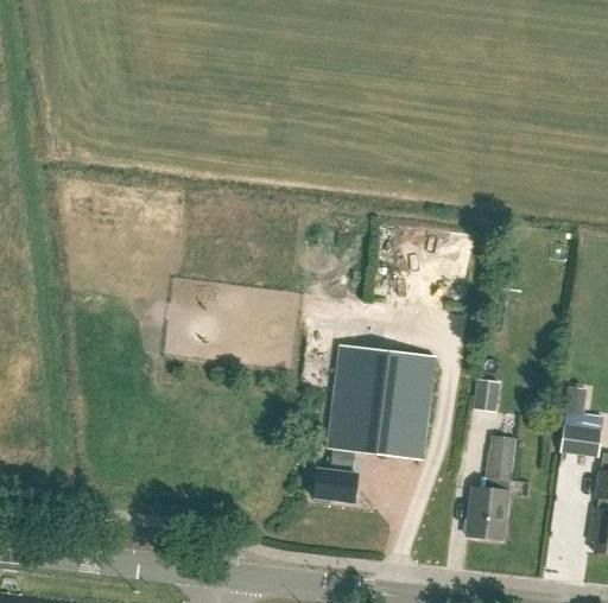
[(328,467),(316,465),(312,495),(353,500),(356,471),(350,470),(354,449),(422,456),(435,355),(339,343),(327,445),(330,446),(328,467)]
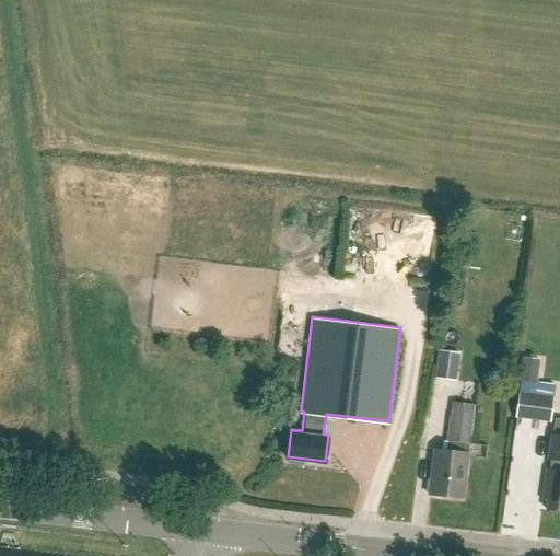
[(434,375),(456,378),(459,350),(438,348),(434,375)]
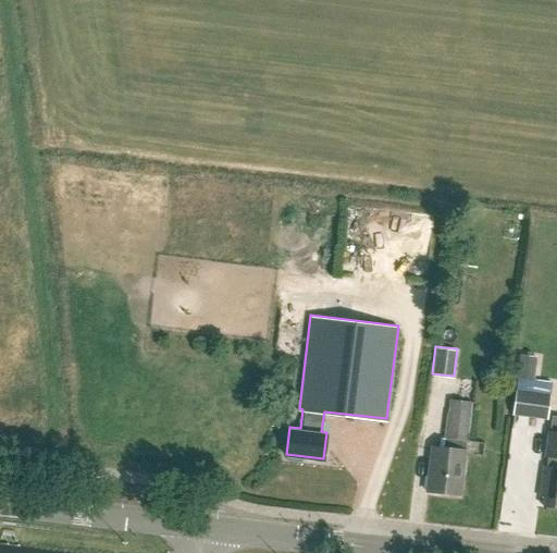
[(520,353),(517,376),(533,378),(535,355),(520,353)]
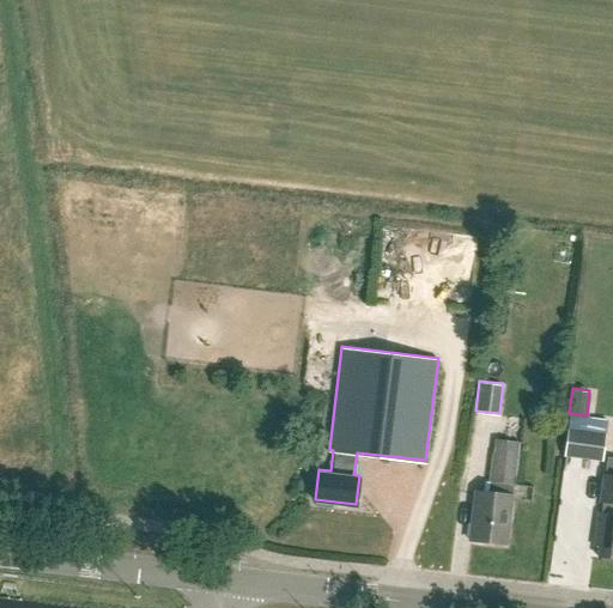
[(564,454),(602,458),(606,431),(568,426),(564,454)]
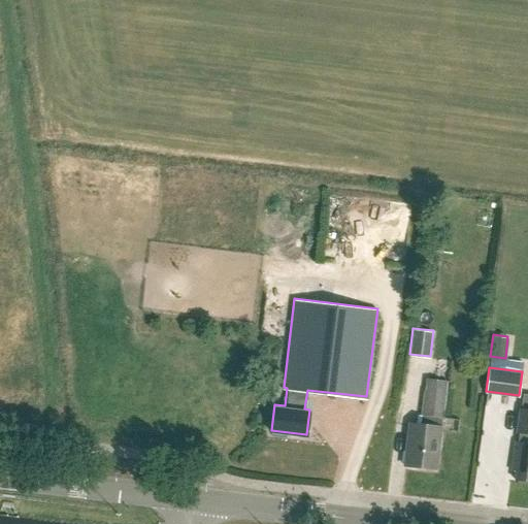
[(409,421),(404,462),(435,465),(440,424),(444,390),(425,388),(424,388),(420,422),(409,421)]
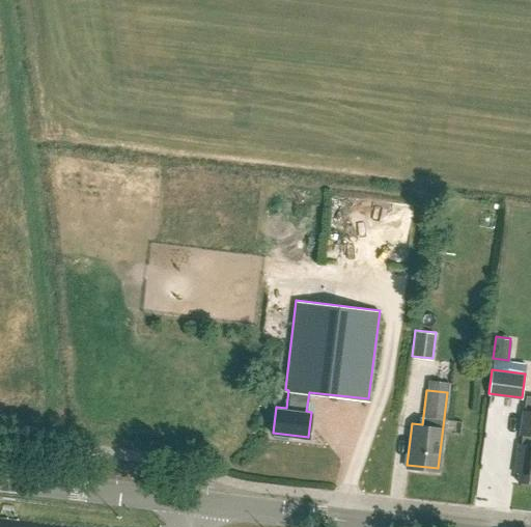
[(530,409),(524,409),(520,433),(522,433),(521,442),(518,442),(513,470),(519,471),(518,478),(530,480),(530,409)]
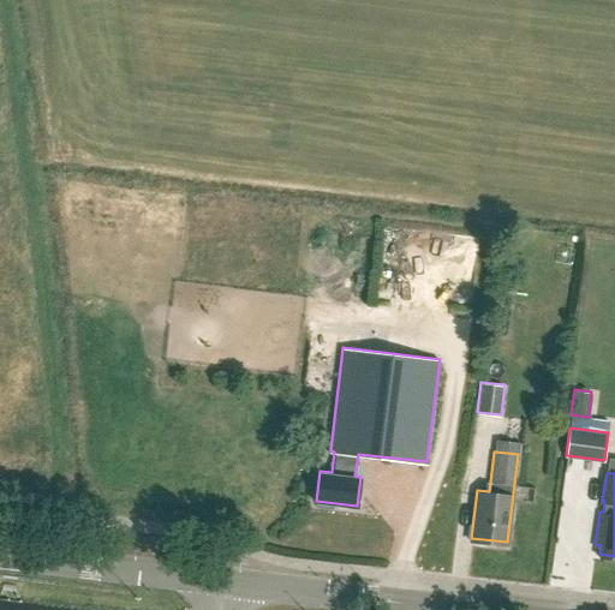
All buildings are outlined.
